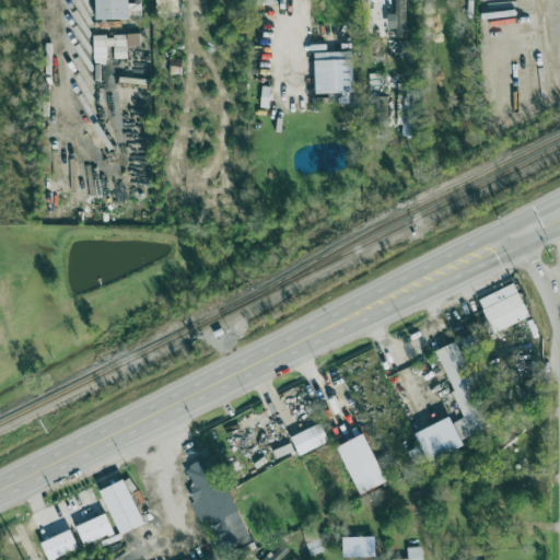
[(130,0),(97,0),(97,20),(131,19),(130,0)]
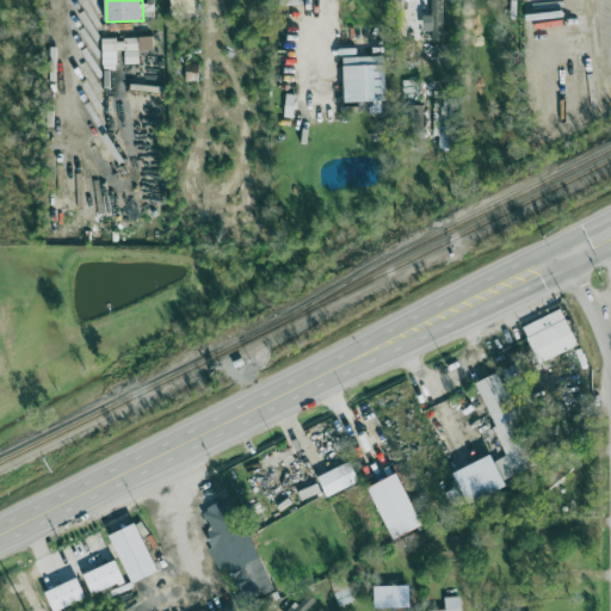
[(170,0),(171,13),(193,13),(192,0),(170,0)]
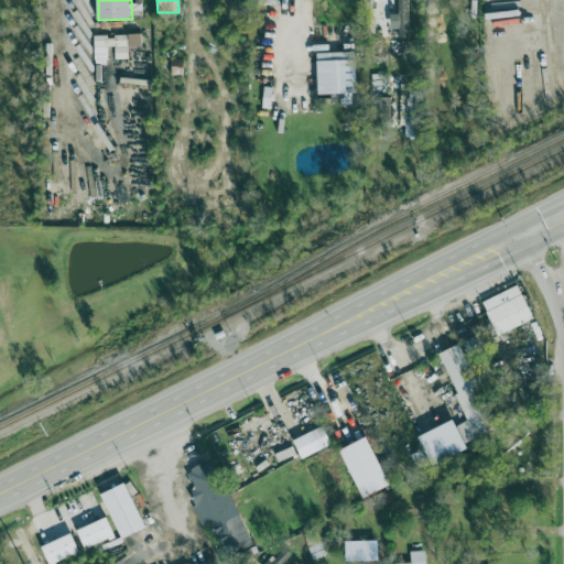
[(398,0),(399,14),(391,14),(391,30),(399,29),(399,39),(411,38),(409,0),(398,0)]
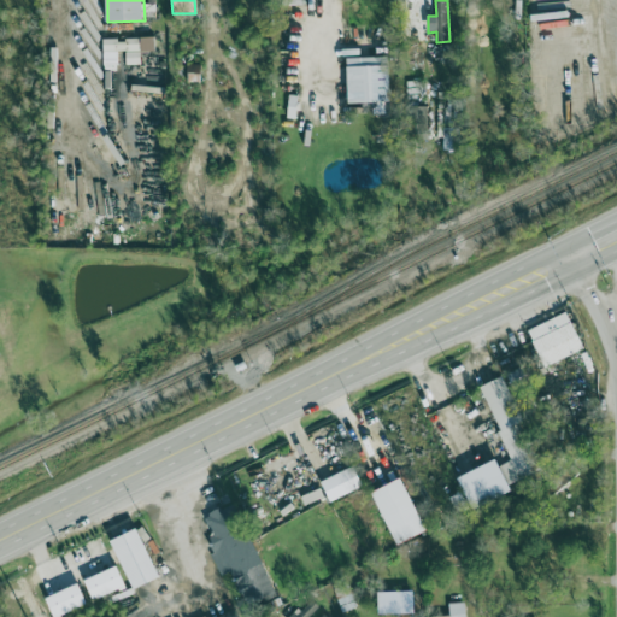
[(103,39),(104,71),(118,70),(117,52),(156,51),(156,37),(103,39)]
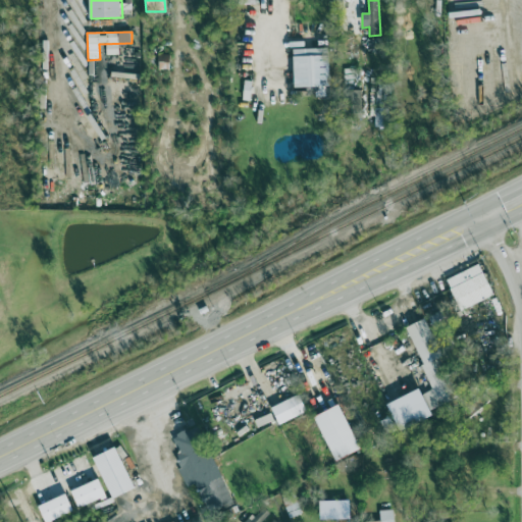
[(296,88),(330,87),(329,48),(294,49),(296,88)]
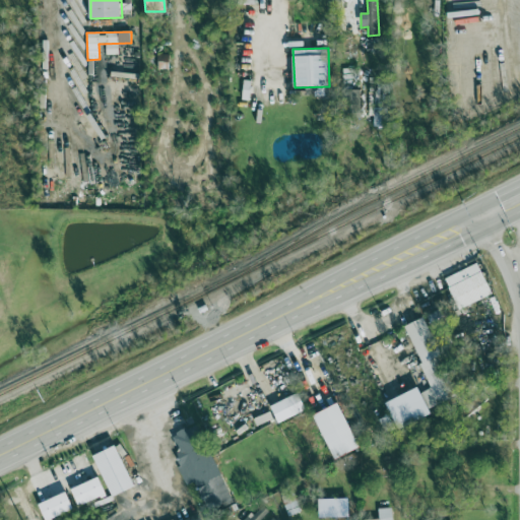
[(171,55),(158,54),(158,70),(170,70),(171,55)]
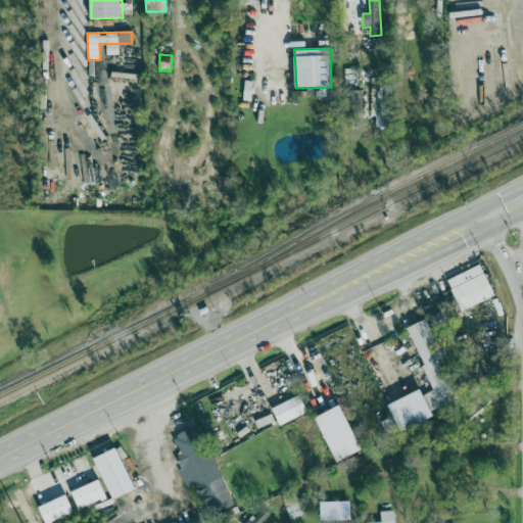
[(448,279),(462,312),(495,297),(482,265),(448,279)]
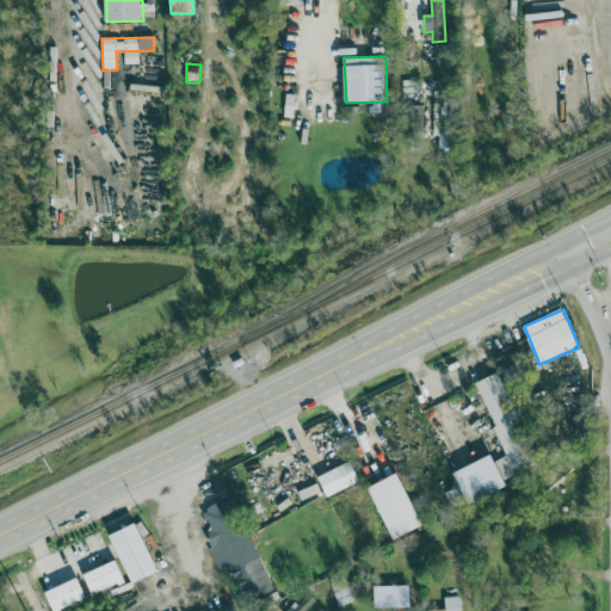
[(455,473),(468,503),(507,487),(505,480),(537,467),(498,374),(476,383),(506,456),(495,461),(493,456),(455,473)]
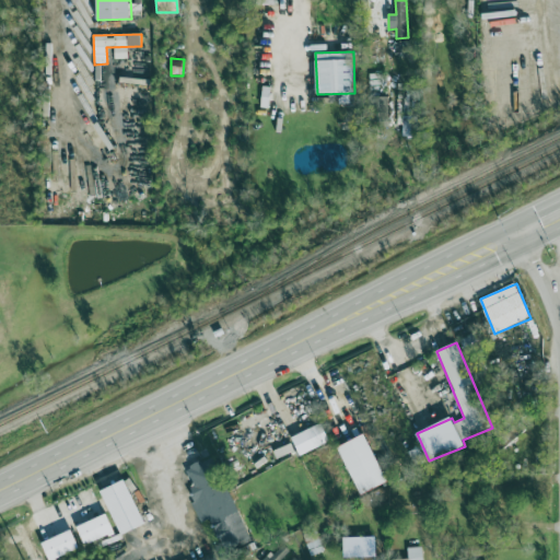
[(301,456),(330,441),(322,422),(292,438),(301,456)]
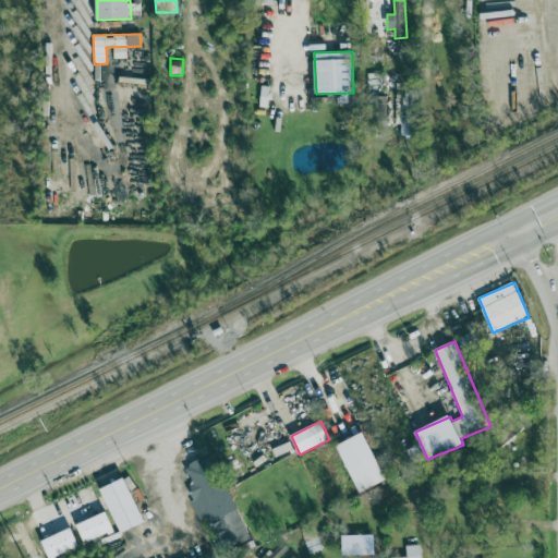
[(339,445),(360,494),(387,482),(366,433),(339,445)]
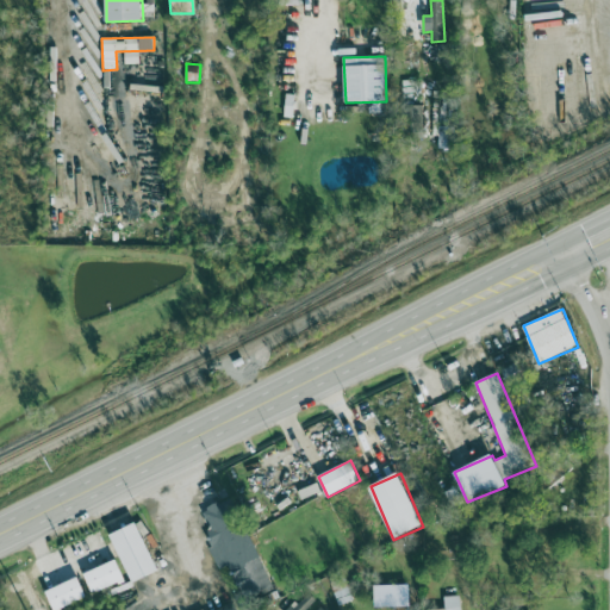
[(274,592),(231,498),(198,514),(223,568),(229,566),(247,604),(274,592)]
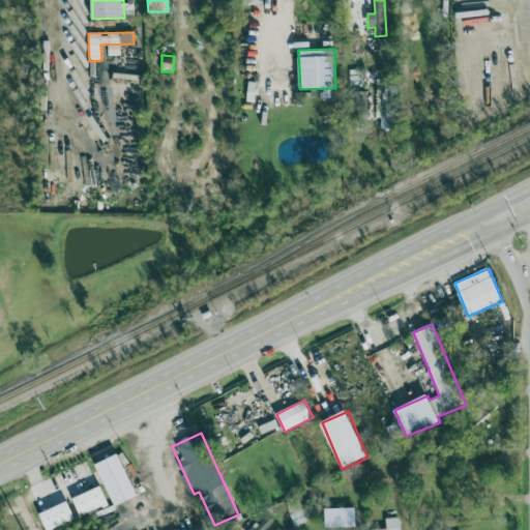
[(95,465),(116,507),(139,496),(118,454),(95,465)]
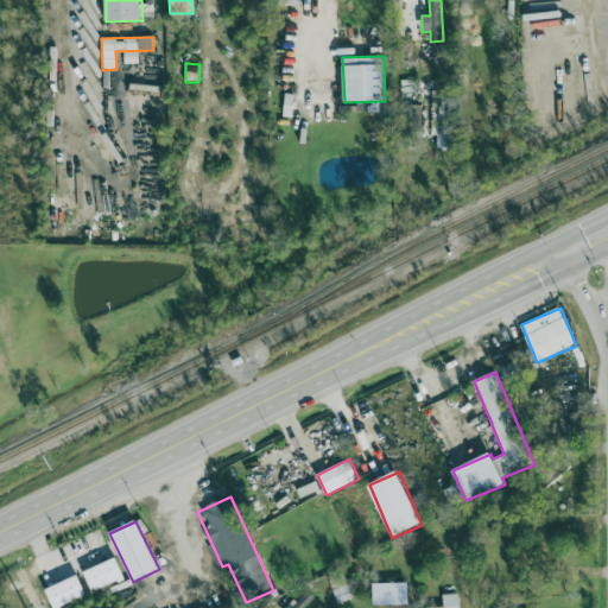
[(125,580),(116,558),(84,572),(93,593),(125,580)]
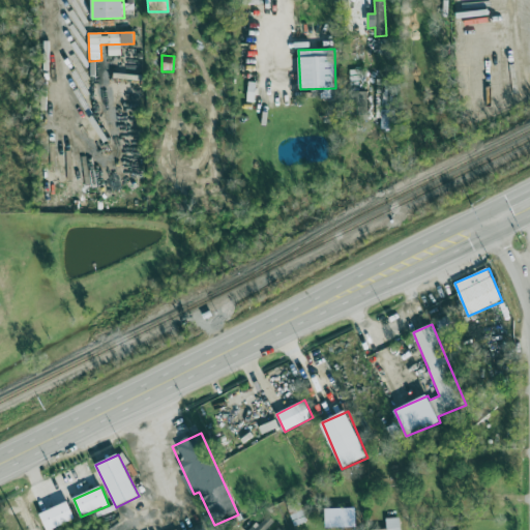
[(46,529),(53,529),(76,521),(68,502),(39,514),(46,529)]
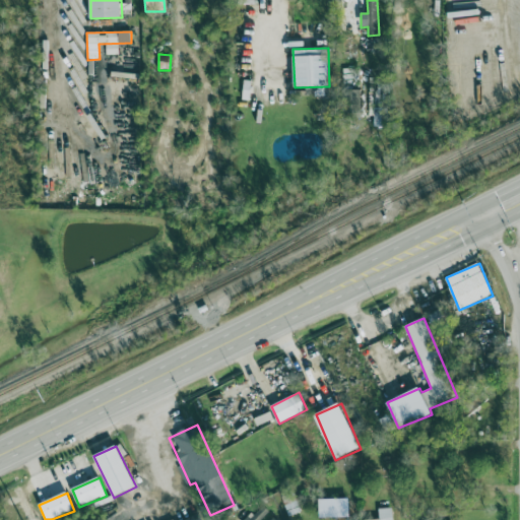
[(287,516),(301,514),(296,494),(283,496),(287,516)]
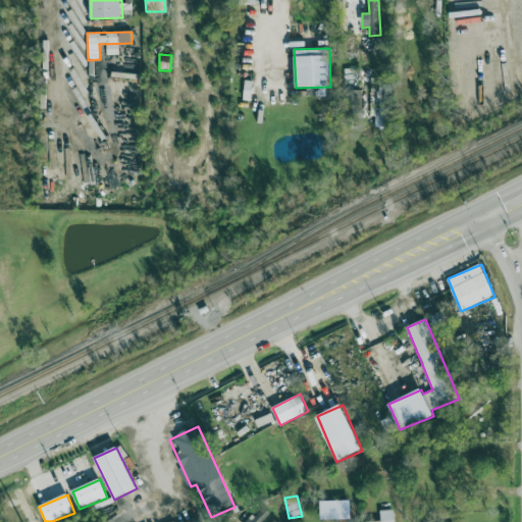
[(249,521),(262,521),(270,513),(263,506),(249,521)]
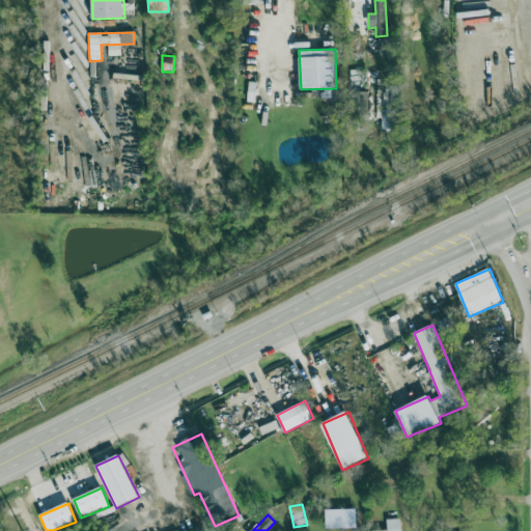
[(356,518),(328,519),(328,529),(356,528),(356,518)]
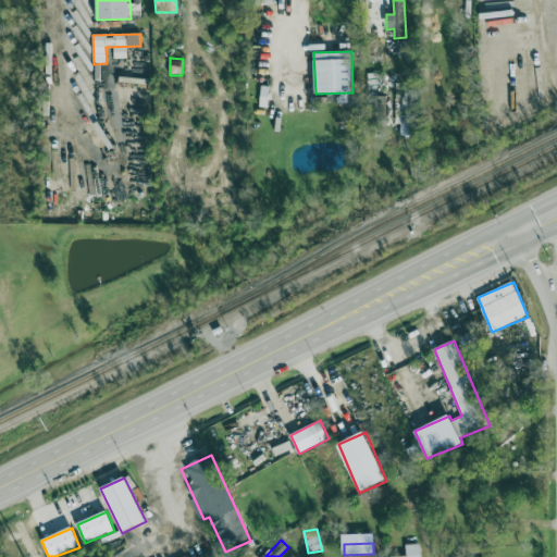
[(421,556),(421,544),(405,544),(406,556),(398,556),(397,556),(421,556)]
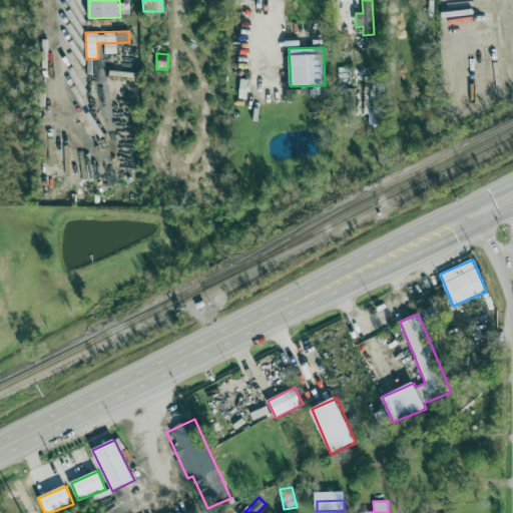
[(177,512),(199,512),(196,504),(177,512)]
